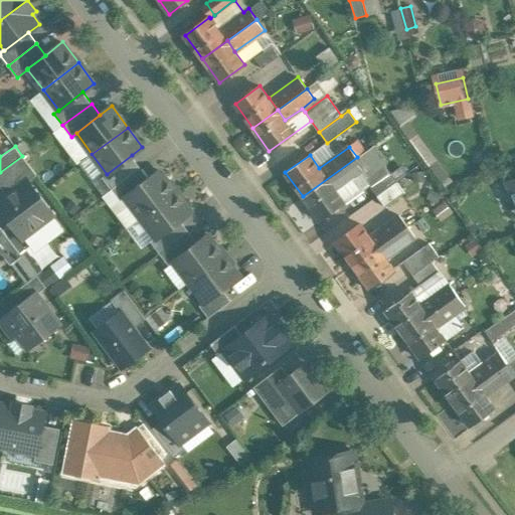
[(371,148),(357,158),(365,168),(364,169),(368,175),(383,164),(371,148)]
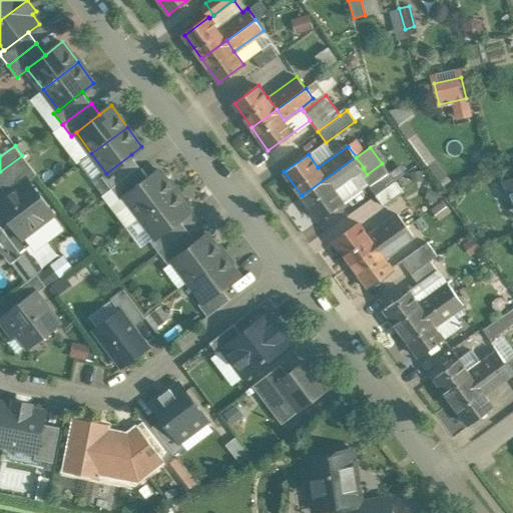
[(111,188),(139,166),(131,154),(106,173),(101,176),(111,188)]
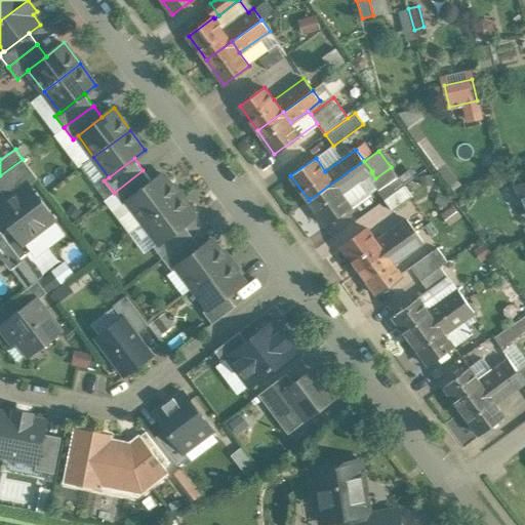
[(23,159),(0,175),(0,189),(8,200),(28,186),(37,177),(23,159)]
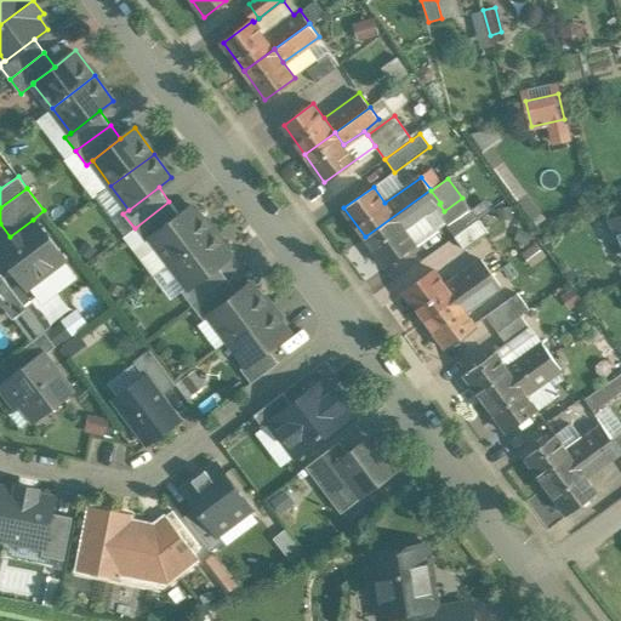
[(431,191),(365,237),(386,266),(416,244),(405,228),(439,204),(440,203),(431,191)]
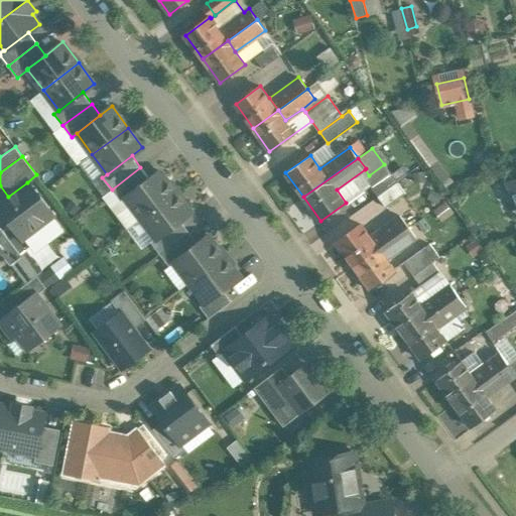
[(369,175),(365,178),(370,185),(377,196),(397,181),(384,164),(369,175)]
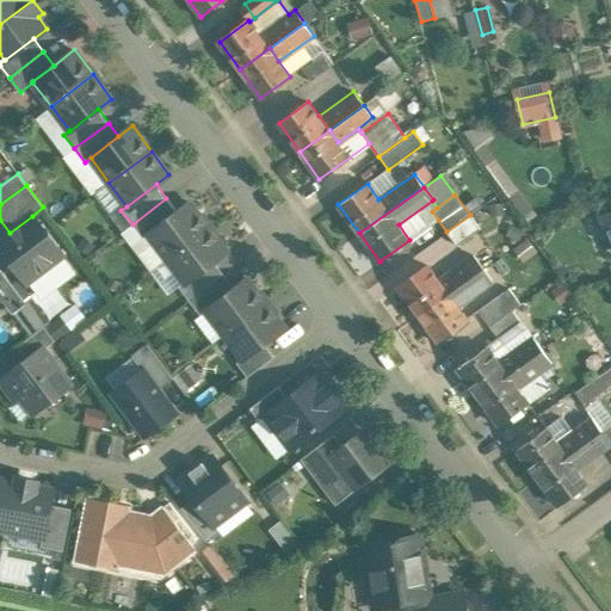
[(166,198),(133,224),(143,239),(148,234),(148,233),(177,211),(166,198)]
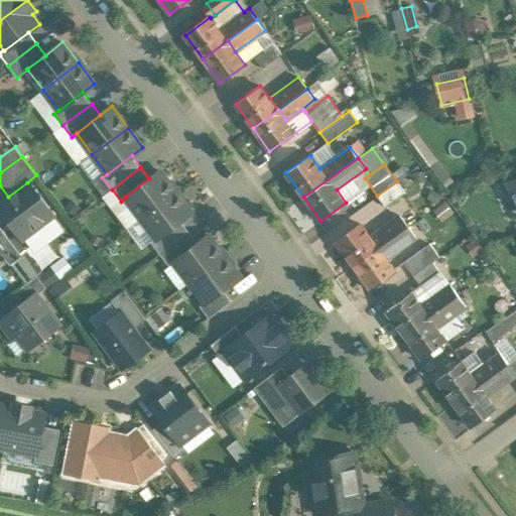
[(365,169),(337,189),(346,203),(370,185),(365,178),(369,175),(365,169)]
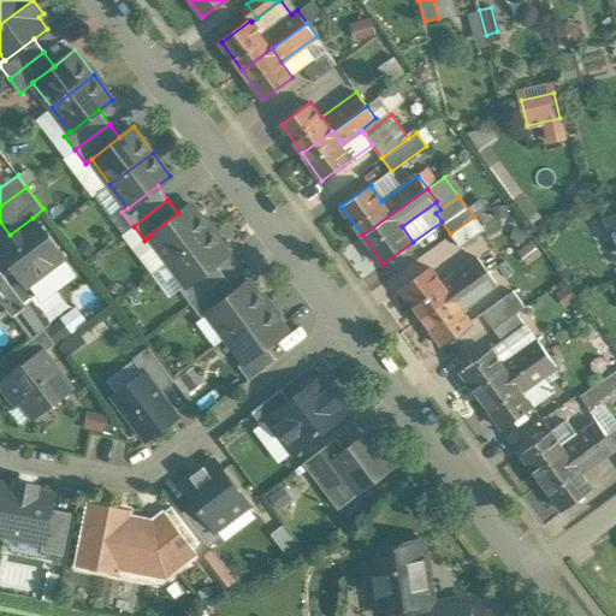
[(178,213),(149,235),(149,236),(167,260),(209,229),(191,203),(178,213)]
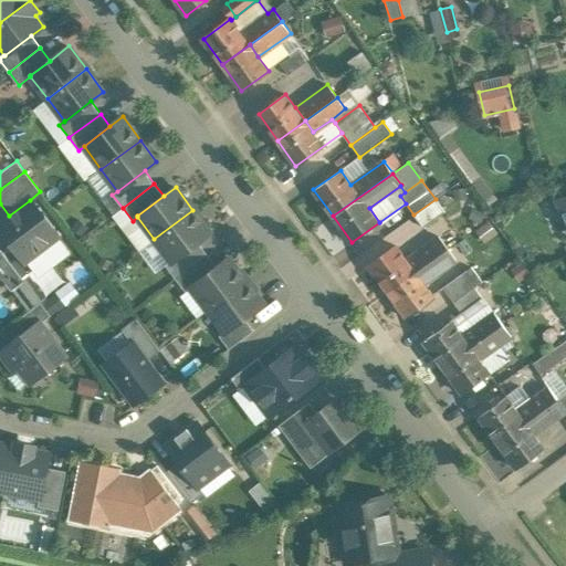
[(565,196),(556,200),(565,222),(565,196)]
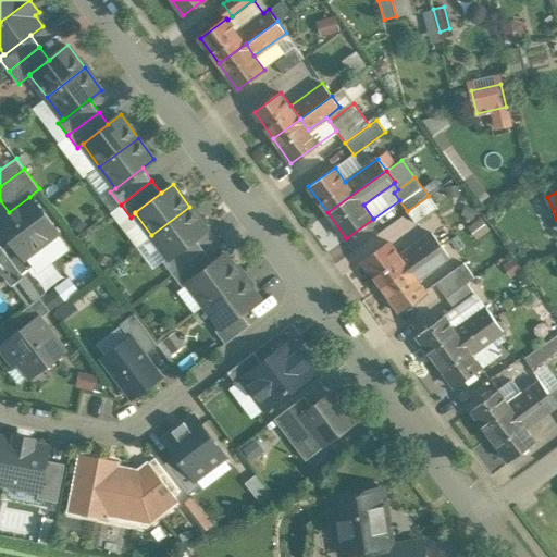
[(429,196),(407,211),(417,223),(437,208),(429,196)]
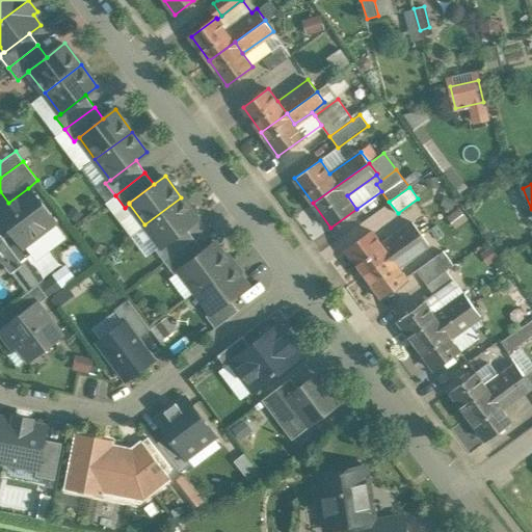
[(8,203),(0,209),(0,212),(23,243),(53,221),(28,188),(8,203)]
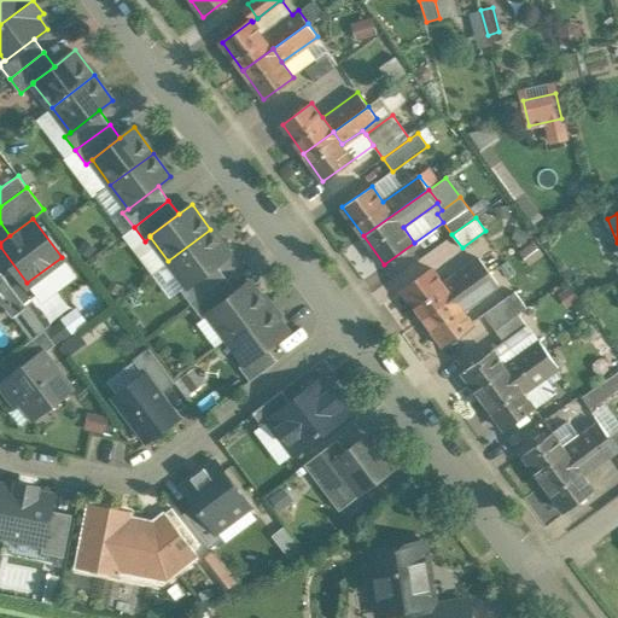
[(210,229),(168,261),(187,285),(187,286),(216,264),(229,254),(210,229)]
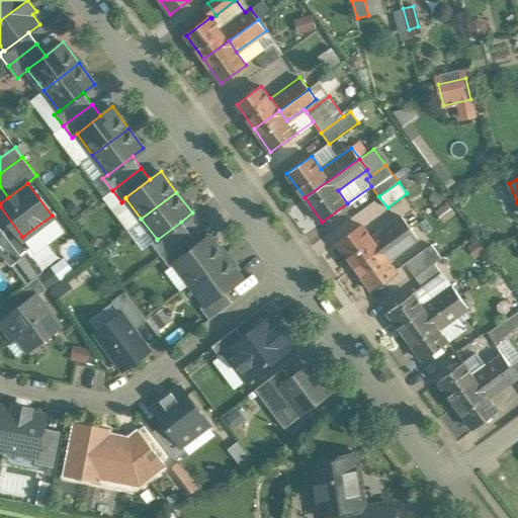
[(401,216),(371,237),(379,249),(410,228),(401,216)]
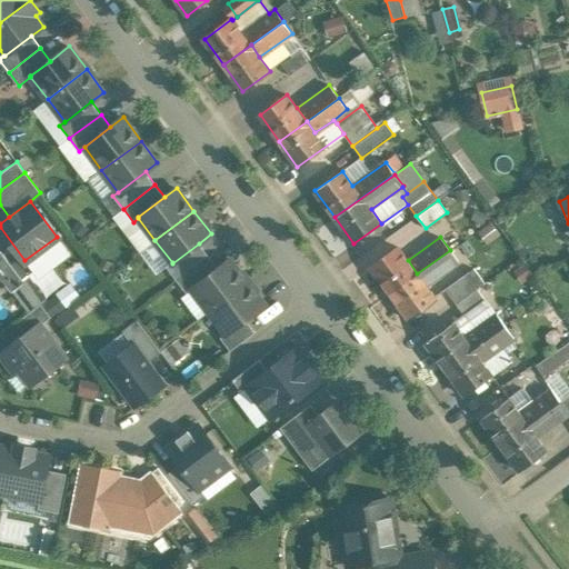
[(199,243),(172,263),(172,262),(167,267),(177,280),(208,256),(199,243)]
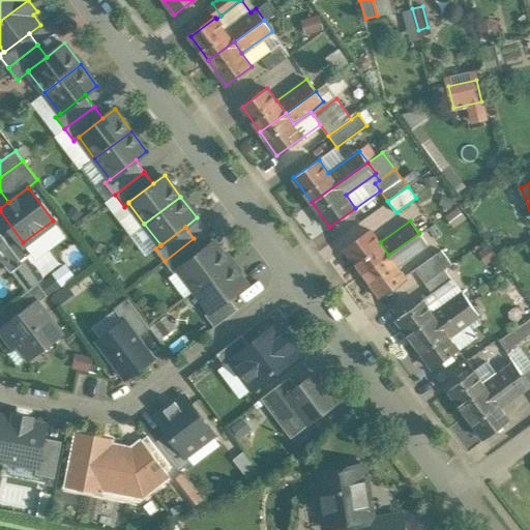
[(371,230),(345,248),(362,273),(388,255),(380,242),(371,230)]
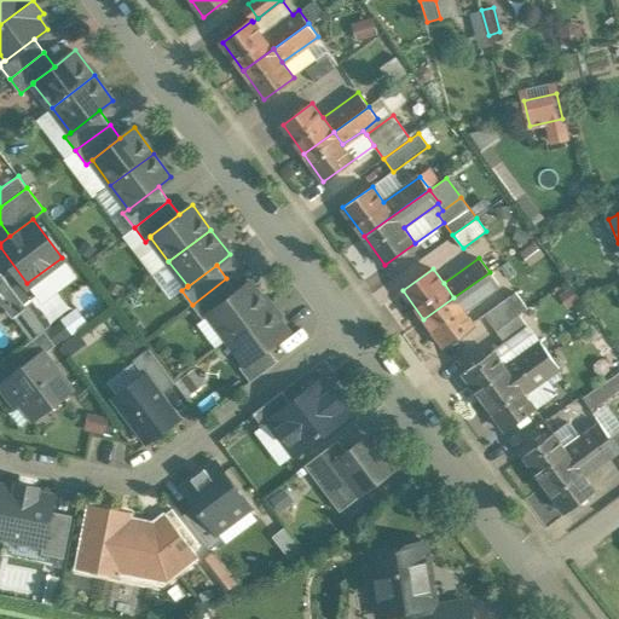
[(0,272),(0,300),(1,301),(0,301),(12,318),(27,307),(0,272)]
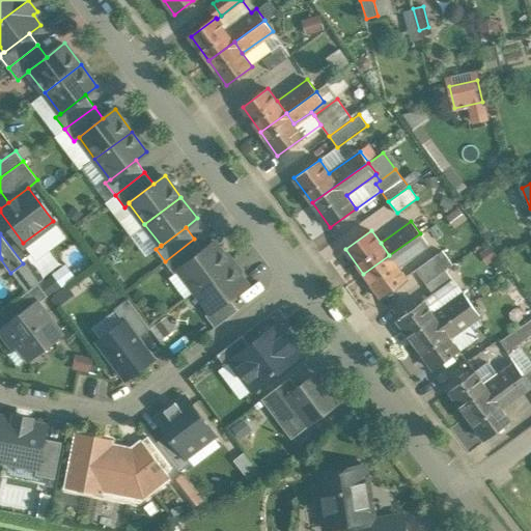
[(420,233),(389,255),(397,266),(427,245),(420,233)]
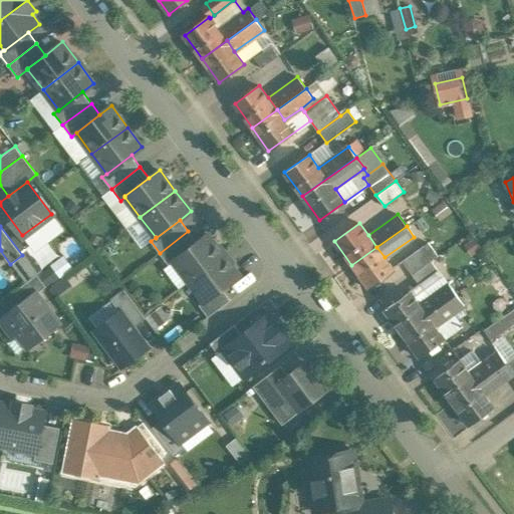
[(188,231),(160,253),(169,264),(174,261),(173,260),(197,242),(188,231)]
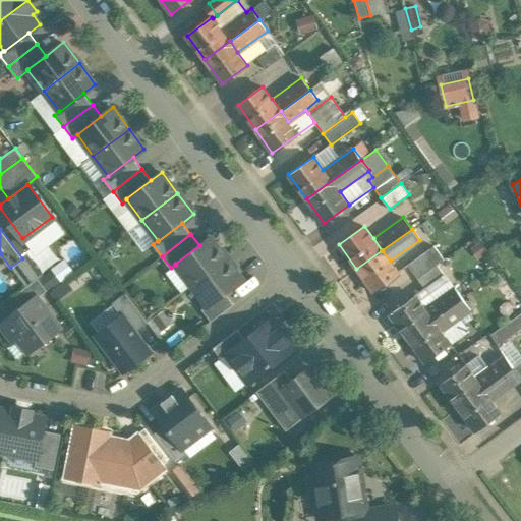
[(199,245),(175,264),(176,265),(191,285),(227,257),(211,237),(199,245)]
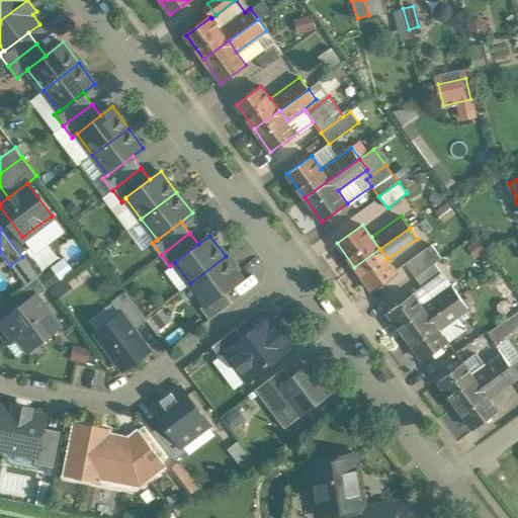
[(431,244),(406,263),(415,276),(434,262),(441,257),(431,244)]
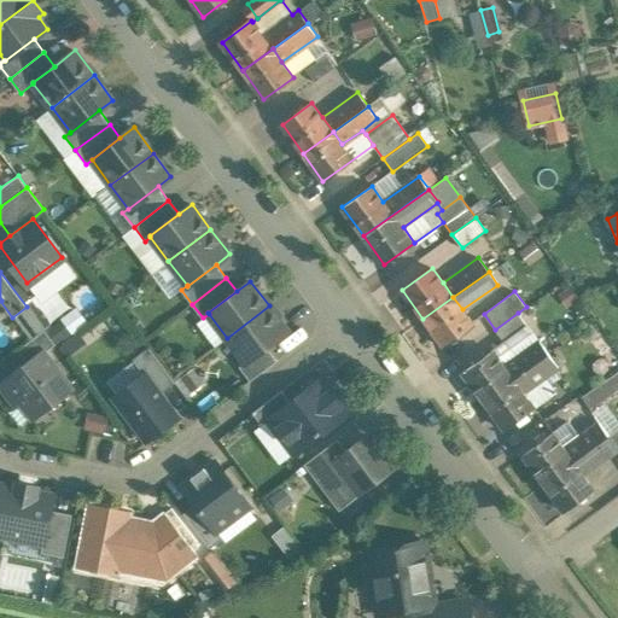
[(453,297),(423,319),(444,347),(474,325),(462,309),(453,297)]
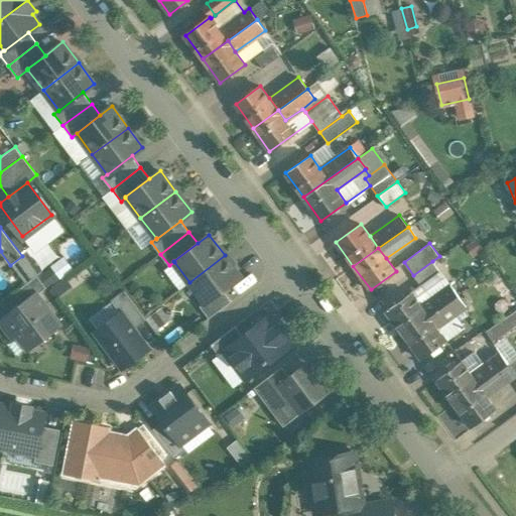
[(225,255),(189,282),(205,302),(205,303),(223,289),(241,276),(225,255)]
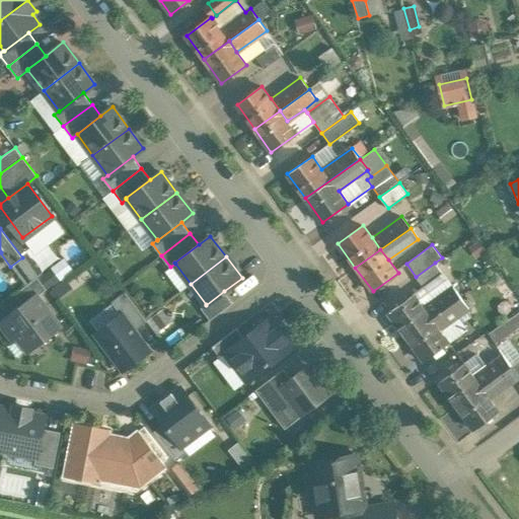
[(58,298),(73,286),(65,274),(71,269),(63,257),(40,276),(58,298)]
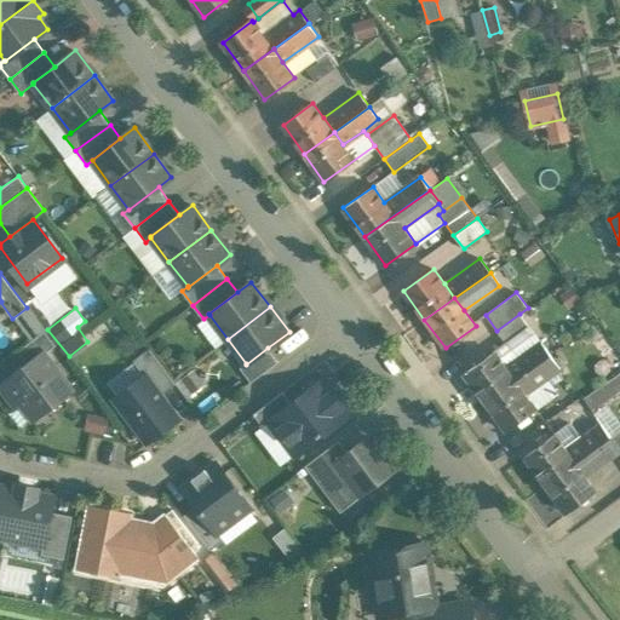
[(520,314),(497,331),(505,343),(528,326),(520,314)]
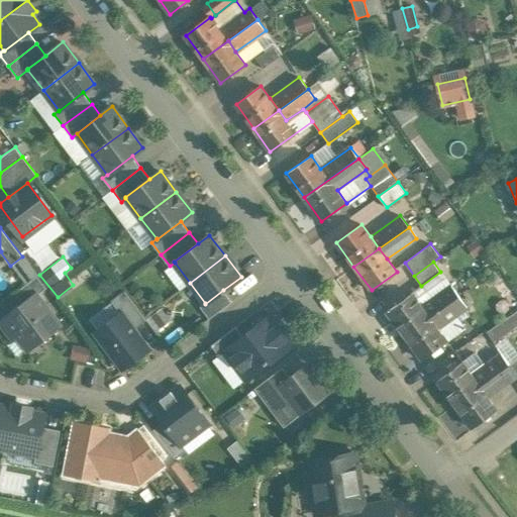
[(37,276),(14,293),(23,304),(36,294),(36,295),(46,288),(37,276)]
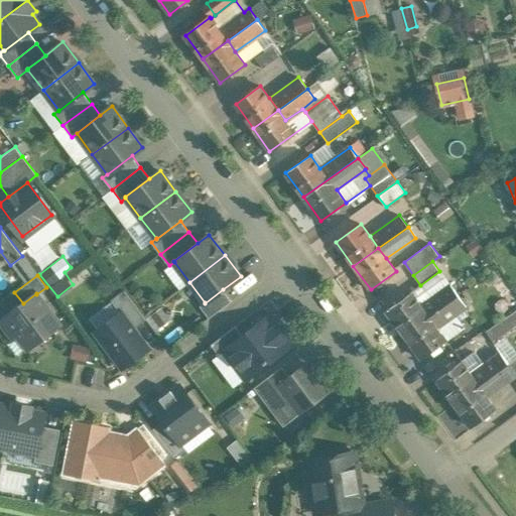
[(450,284),(420,305),(428,316),(459,295),(450,284)]
